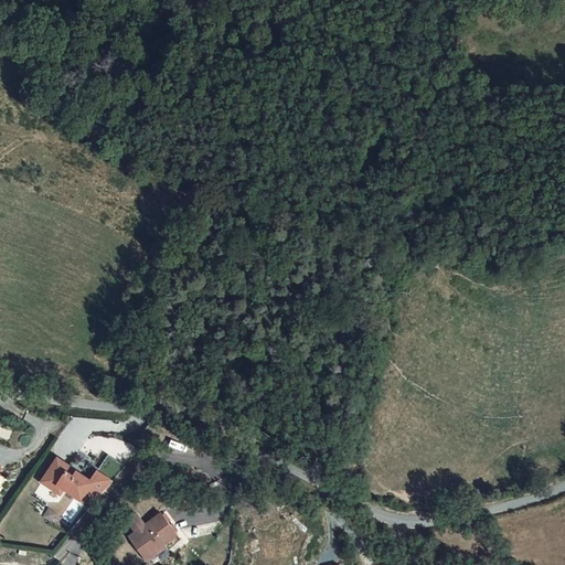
[(59,457),(42,481),(55,490),(60,483),(65,487),(82,499),(84,497),(93,503),(113,480),(97,470),(92,479),(78,470),(75,475),(68,470),(72,466),(59,457)]
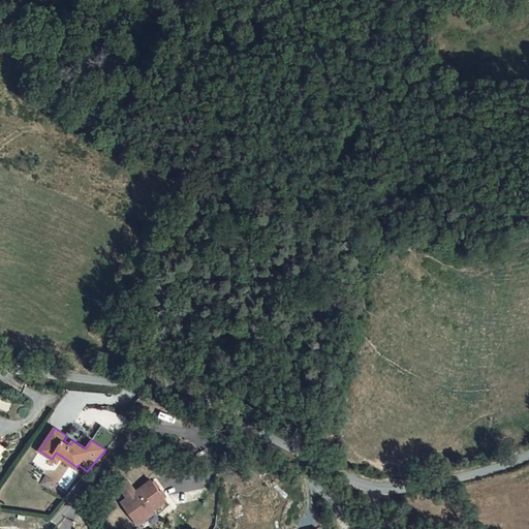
[(67,436),(64,440),(70,444),(73,440),(67,436)]
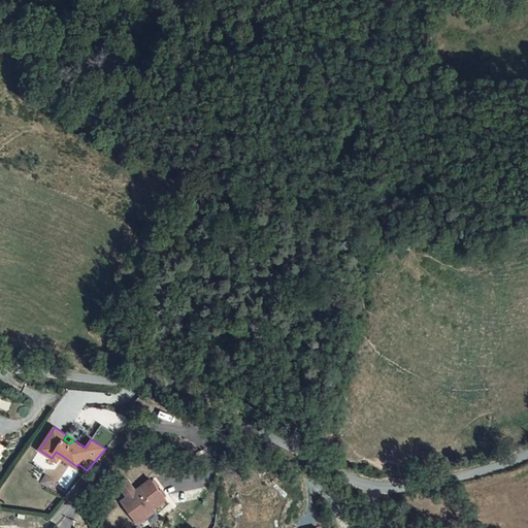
[(56,452),(52,458),(57,461),(61,455),(56,452)]
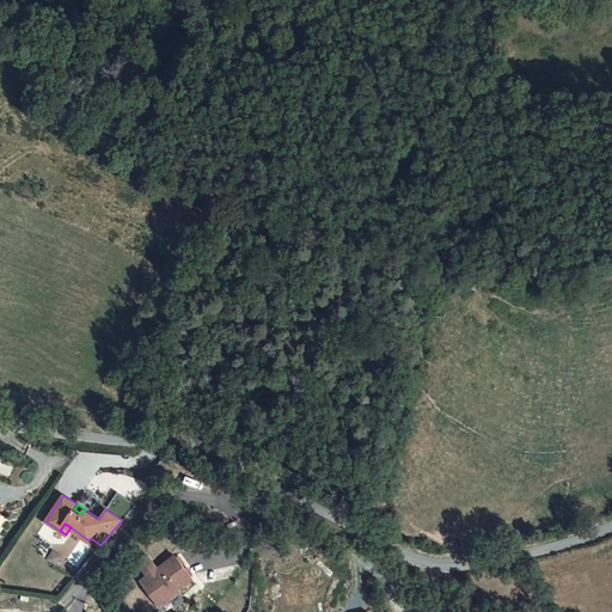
[(53,550),(47,558),(56,564),(62,556),(53,550)]
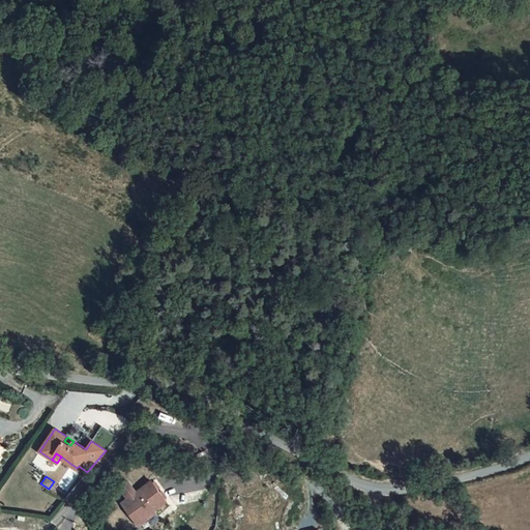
[(129,501),(123,505),(138,526),(155,513),(168,505),(153,484),(138,496),(130,486),(122,491),(129,501)]
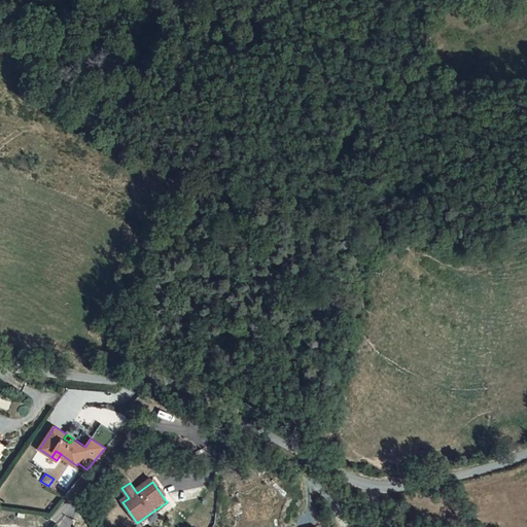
[(154,511),(137,523),(139,526),(156,514),(154,511)]
